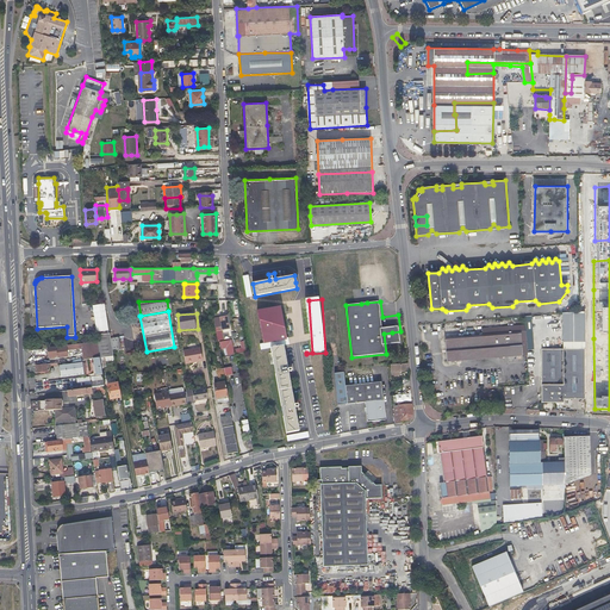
[(483,335),(464,336),(446,338),(448,362),(527,355),(524,325),(483,329),(483,335)]
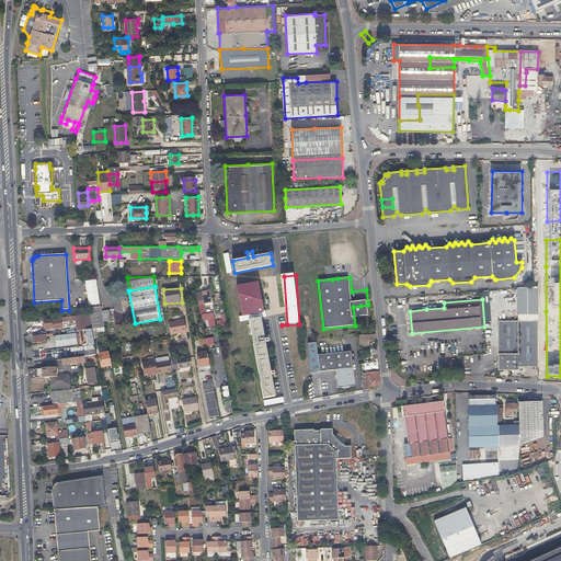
[(203,313),(203,321),(208,321),(209,328),(216,327),(215,312),(203,313)]
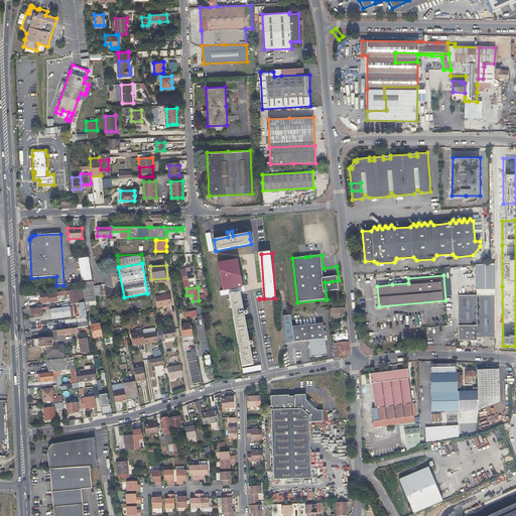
[(57,301),(57,300),(57,296),(70,295),(72,304),(80,303),(81,317),(87,316),(85,302),(96,301),(95,292),(94,289),(83,290),(83,289),(56,292),(56,293),(47,294),(48,302),(57,301)]
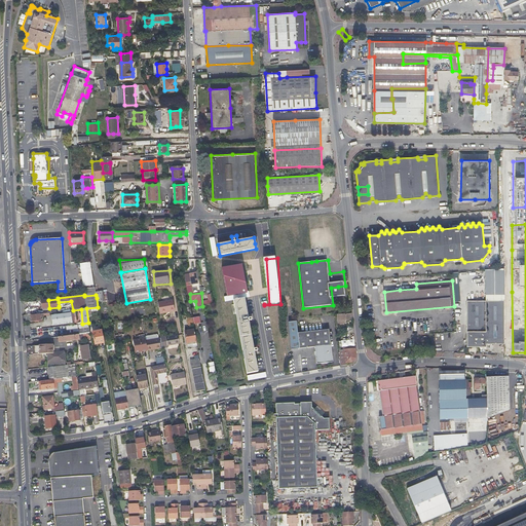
[(203,305),(212,304),(211,295),(208,295),(208,300),(202,301),(203,305)]
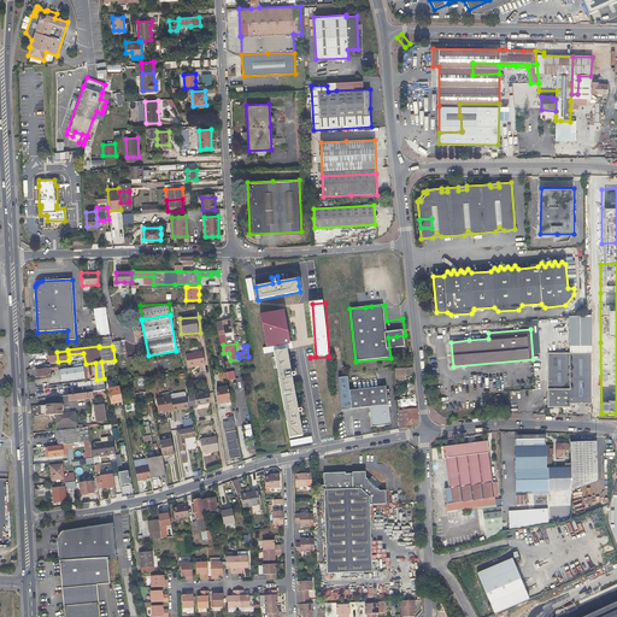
[(274,352),(285,411),(289,438),(303,435),(299,416),(305,415),(304,409),(298,409),(292,376),(298,375),(297,368),(291,369),(287,350),(278,351),(278,350),(275,351),(275,352),(274,352)]
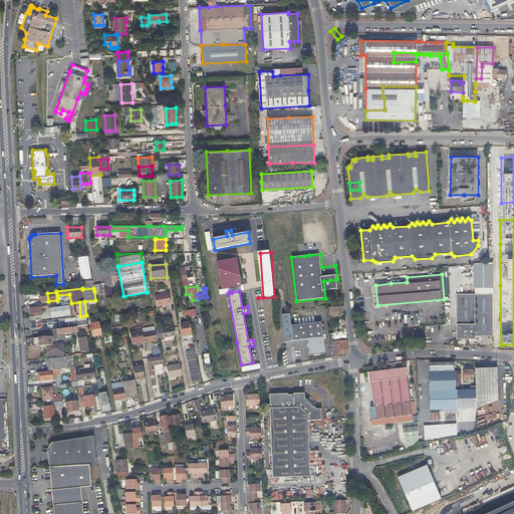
[(171,303),(170,297),(168,292),(154,295),(157,306),(171,303)]
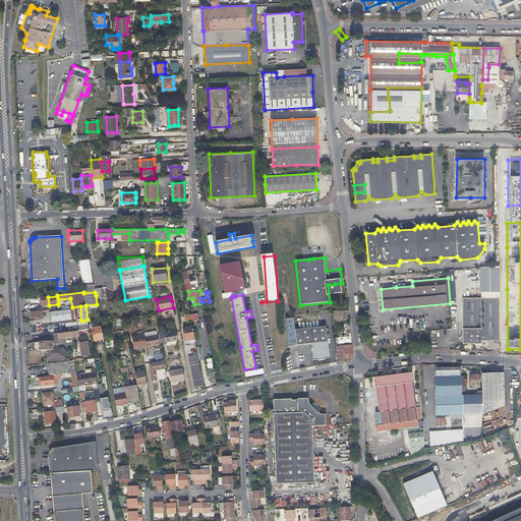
[(462,342),(462,343),(462,344),(481,344),(481,341),(500,341),(500,298),(463,298),(462,336),(465,340),(462,342)]
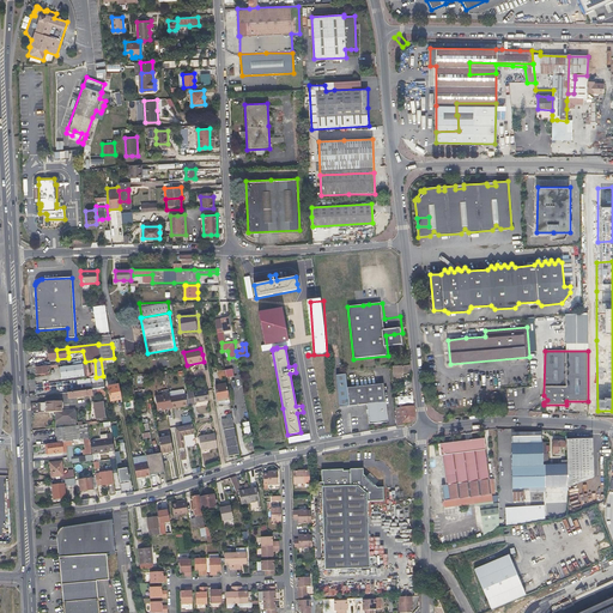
[(317,362),(308,363),(314,389),(323,387),(317,362)]
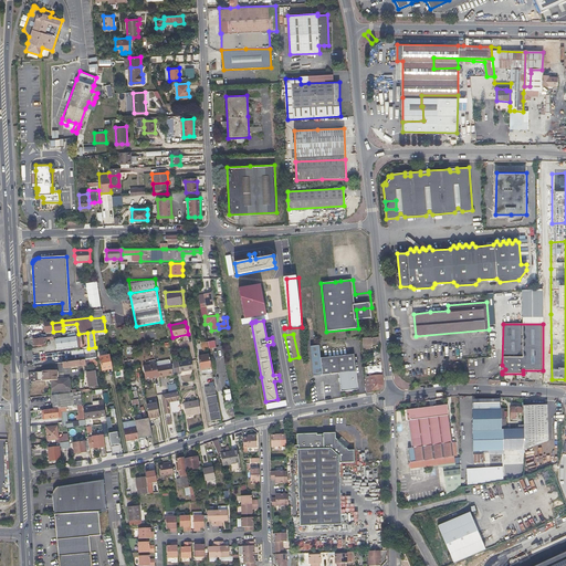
[(77,346),(76,342),(76,337),(56,339),(56,348),(77,346)]
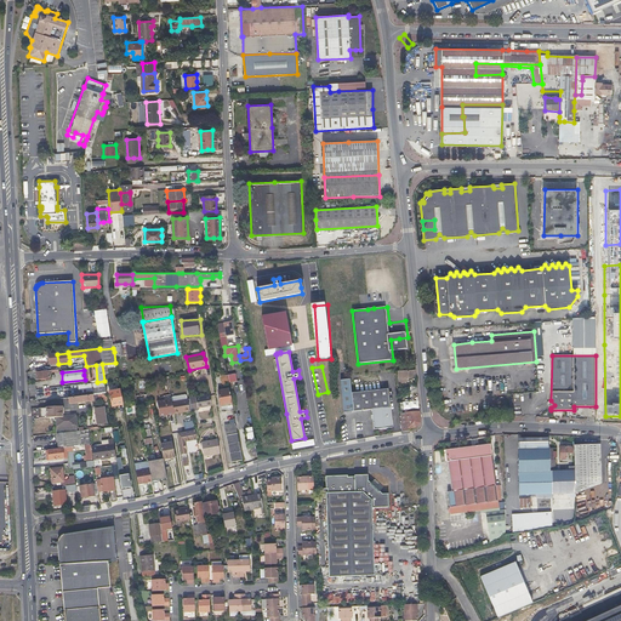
[(399,379),(399,380),(404,380),(404,379),(411,377),(410,370),(397,371),(398,379),(399,379)]
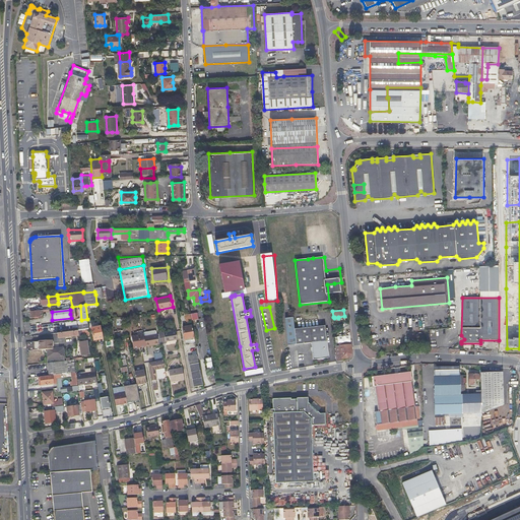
[(186,322),(199,320),(198,313),(185,315),(186,322)]
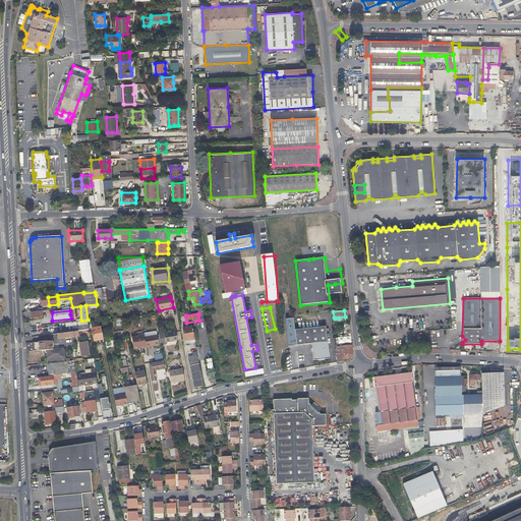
[(294,329),(293,317),(285,319),(288,345),(296,345),(294,329)]
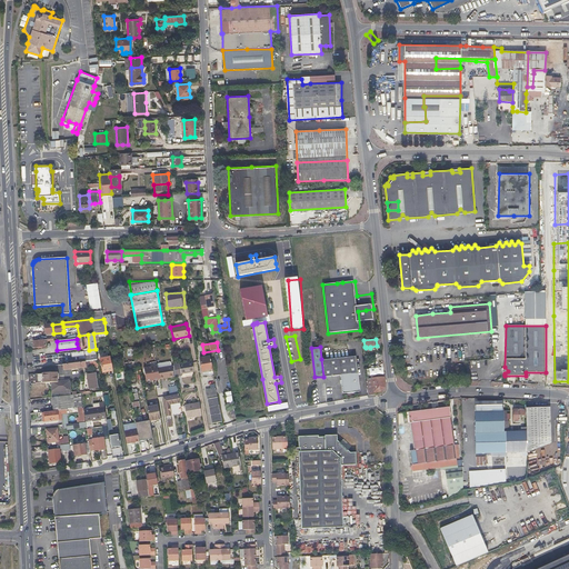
[(57,359),(58,365),(62,365),(98,360),(97,355),(57,359)]
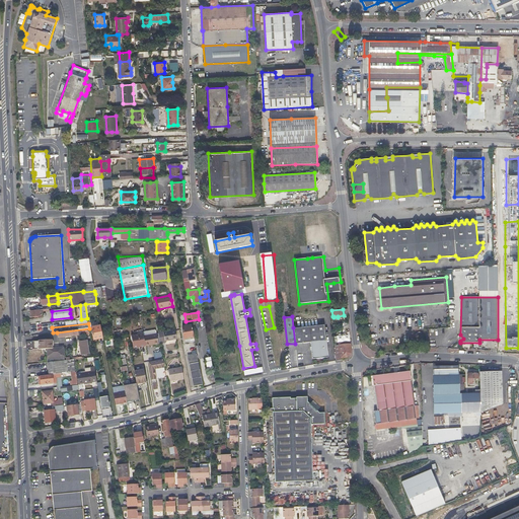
[(184,339),(186,339),(195,338),(192,324),(182,325),(184,339)]
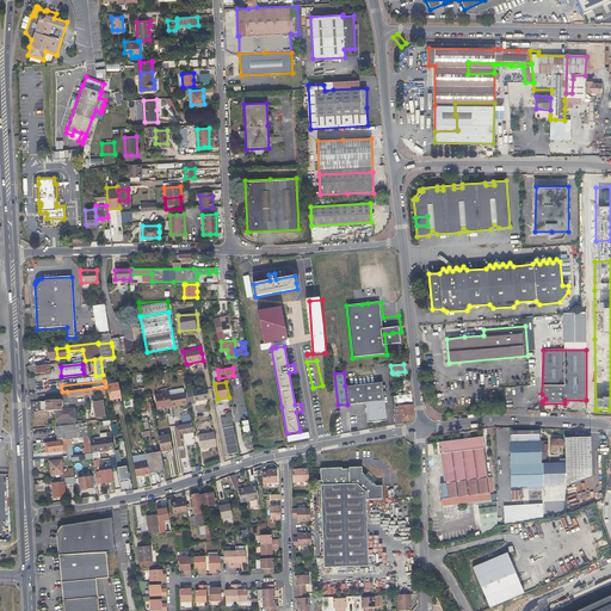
[(345,386),(347,405),(365,402),(368,421),(386,419),(381,382),(345,386)]
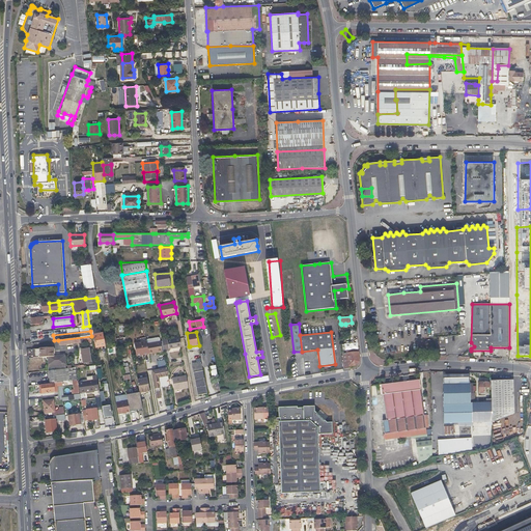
[(93,334),(95,343),(96,347),(106,345),(103,333),(93,334)]
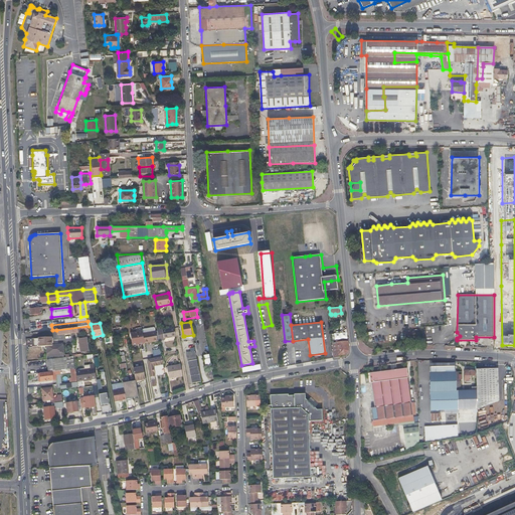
[(79,332),(79,331),(79,330),(89,329),(89,326),(56,330),(57,335),(78,332),(79,332)]
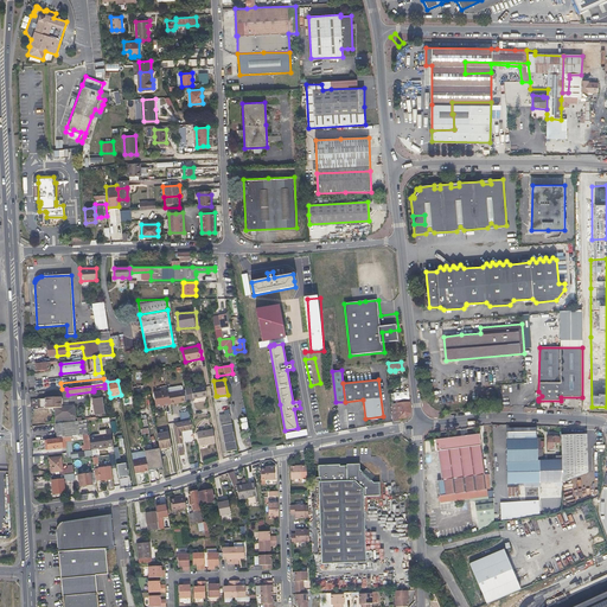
[(185,388),(186,395),(187,401),(195,400),(193,398),(208,396),(206,387),(192,389),(192,387),(185,388)]
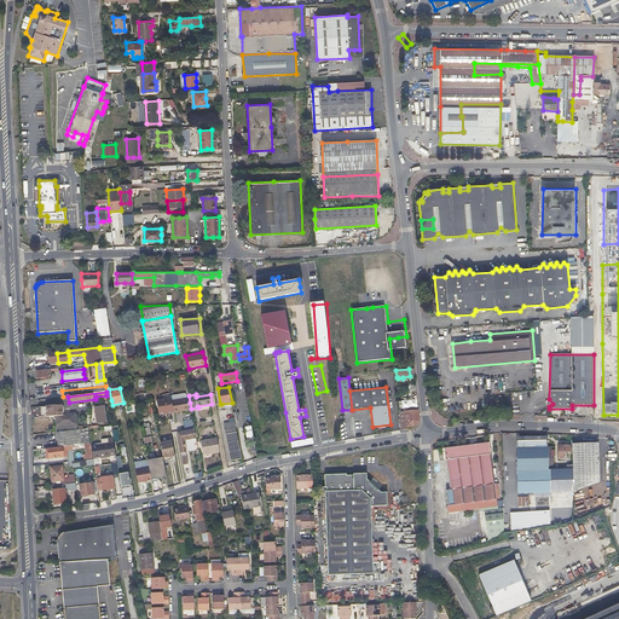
[(172,400),(172,398),(157,400),(160,415),(174,412),(172,400)]
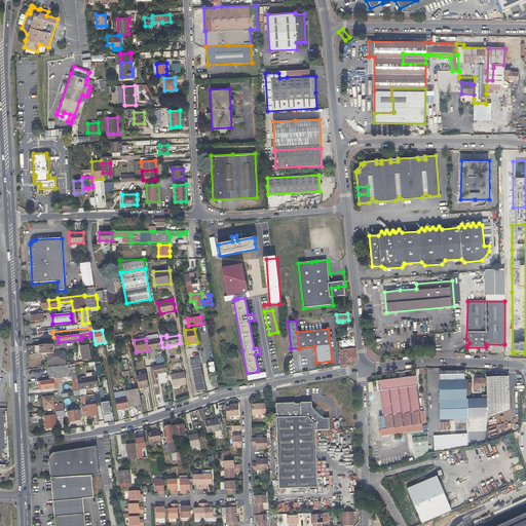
[(159,338),(146,340),(148,350),(161,348),(159,338)]
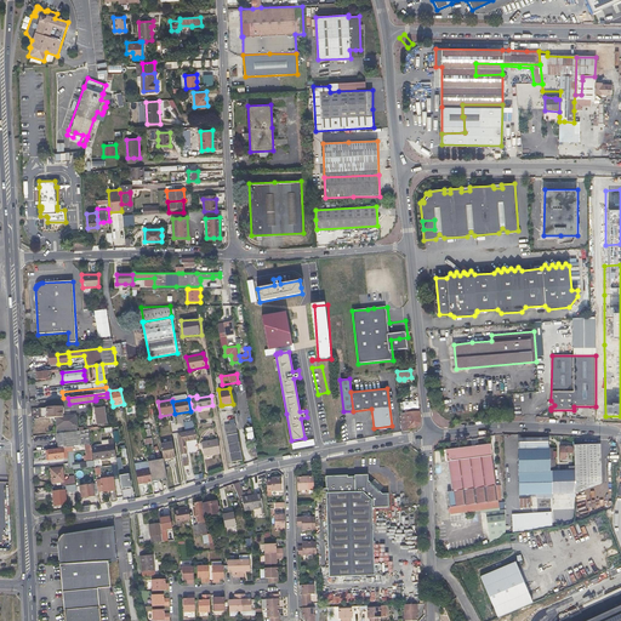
[(39,417),(62,417),(62,406),(39,408),(39,417)]
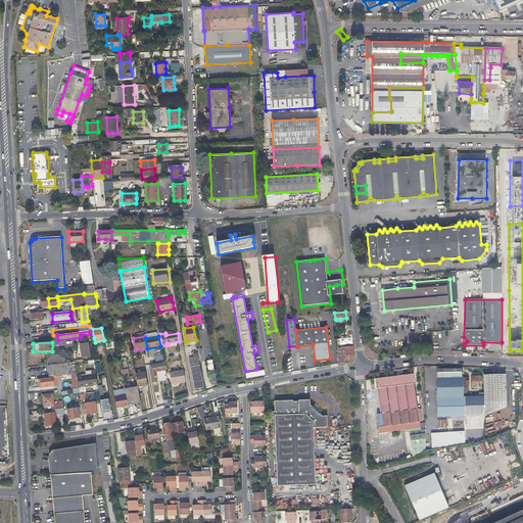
[(82,358),(86,358),(90,357),(88,342),(80,344),(82,358)]
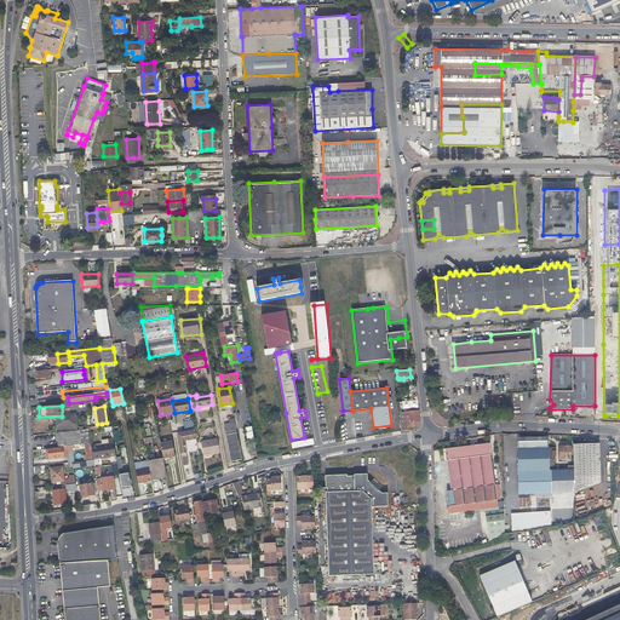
[(401,423),(401,430),(407,430),(407,428),(415,428),(419,423),(418,409),(406,411),(406,422),(401,423)]
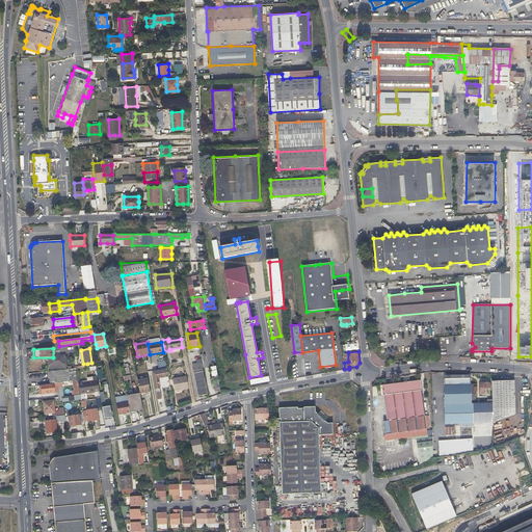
[(158,363),(159,369),(167,368),(165,361),(158,363)]
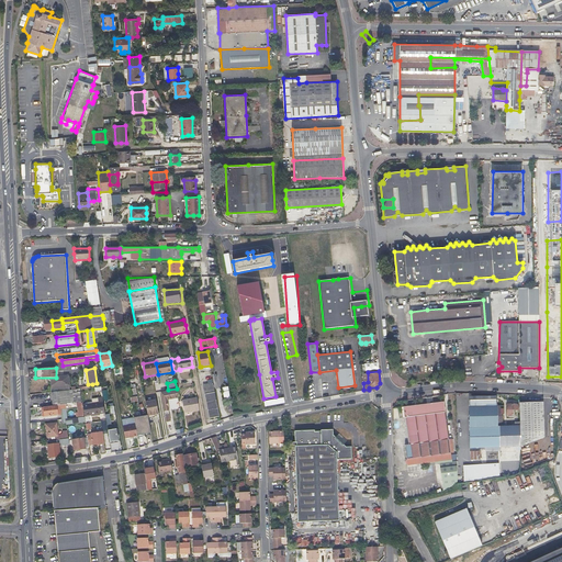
[(205,394),(208,406),(210,418),(220,416),(213,383),(204,384),(205,394)]
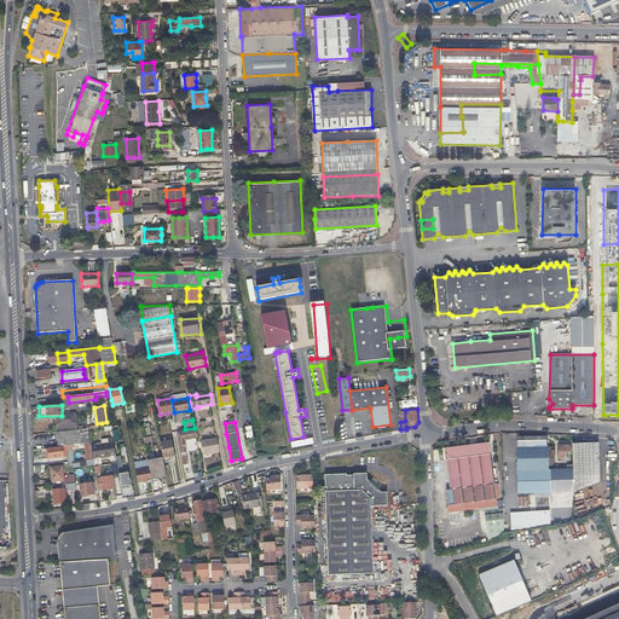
[(252,453),(254,453),(256,453),(252,426),(244,427),(248,444),(249,444),(252,453)]
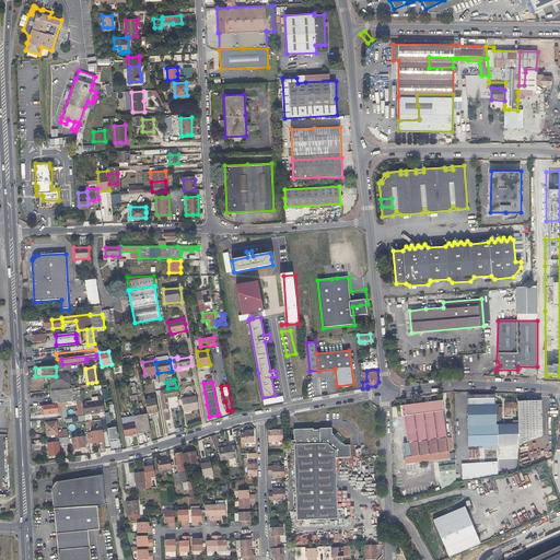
[(65,389),(51,391),(53,404),(56,404),(77,401),(81,400),(80,387),(65,389)]
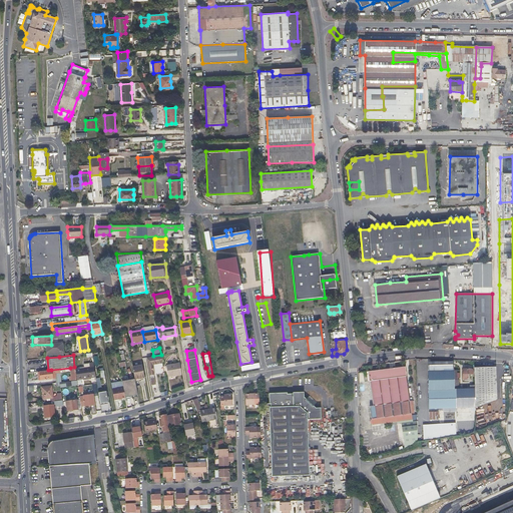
[(156,385),(155,380),(154,375),(153,365),(152,363),(154,363),(155,365),(163,364),(161,356),(146,358),(151,386),(156,385)]
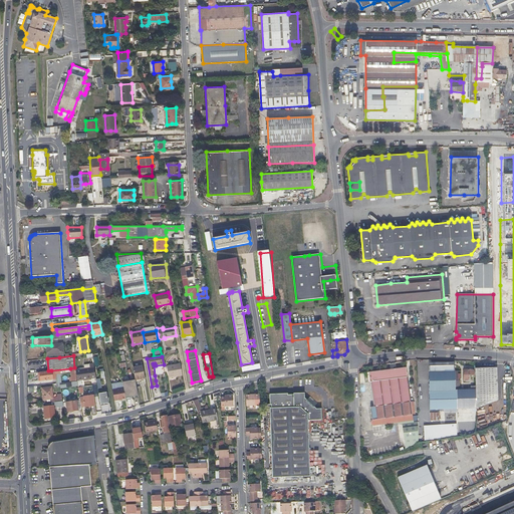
[(182,374),(181,369),(181,364),(167,366),(169,376),(182,374)]
